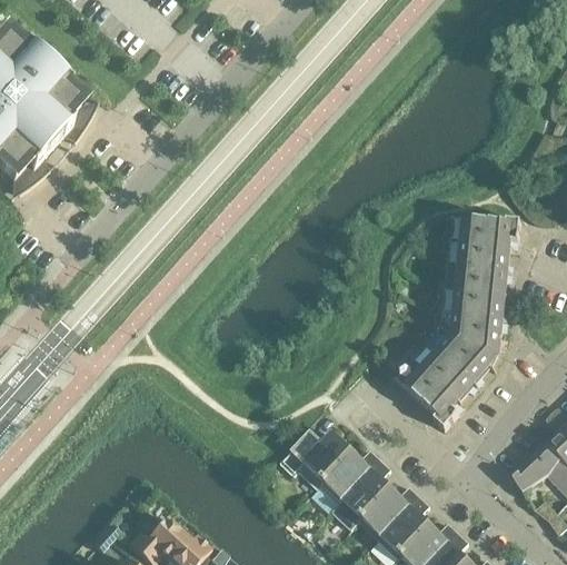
[(16,192),(17,194),(32,182),(48,169),(47,168),(45,170),(37,162),(65,131),(73,139),(71,140),(72,141),(83,126),(93,108),(92,108),(90,111),(77,106),(78,105),(62,91),(66,86),(67,87),(68,86),(25,46),(22,47),(23,48),(19,52),(3,39),(0,42),(0,168),(11,178),(12,178),(19,190),(16,192)]
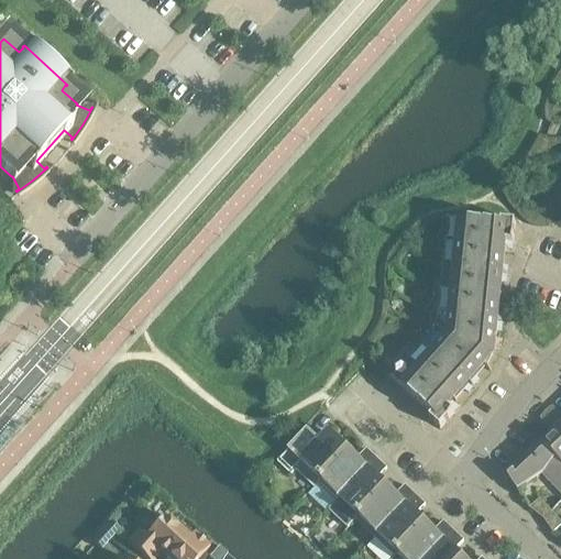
[(498,222),(446,217),(438,216),(427,318),(422,330),(385,372),(430,413),(426,417),(427,418),(428,416),(437,424),(436,426),(437,426),(458,403),(491,365),(499,343),(507,271),(510,249),(513,217),(512,217),(512,219),(501,218),(501,216),(499,216),(498,222)]
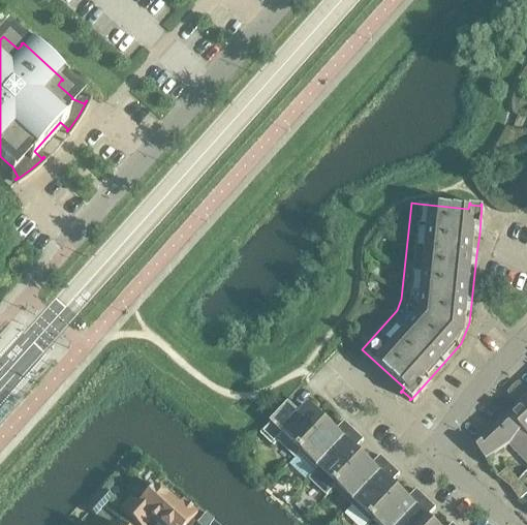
[(526,391),(526,390),(526,387),(517,379),(512,382),(526,398),(526,391)]
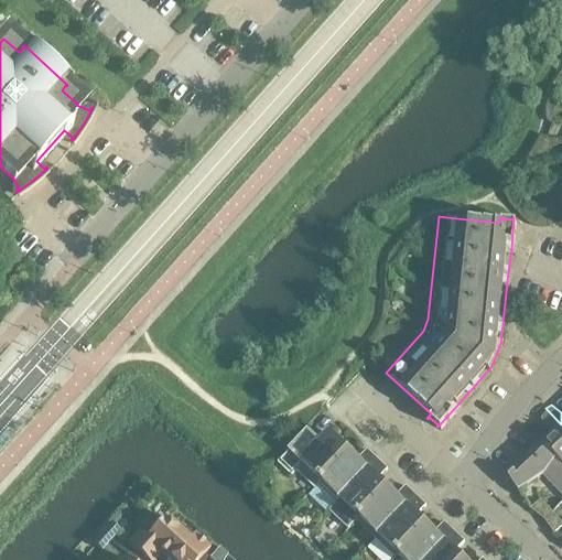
[(561,424),(546,408),(544,409),(539,416),(548,428),(549,427),(552,429),(549,434),(541,441),(561,462),(561,424)]
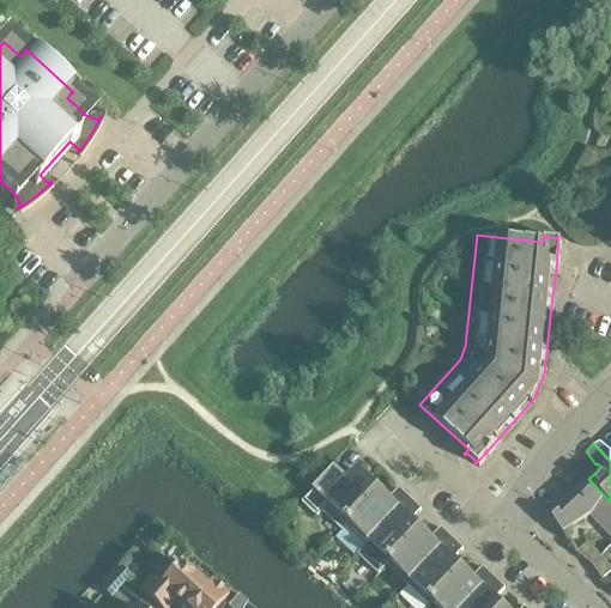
[(17,456),(0,473),(0,484),(22,460),(17,456)]
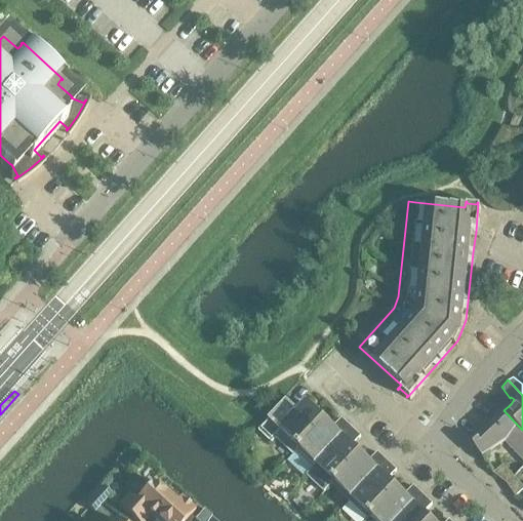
[(274,435),(290,450),(323,416),(317,405),(312,408),(304,400),(295,408),(284,397),(256,427),(270,439),(274,435)]
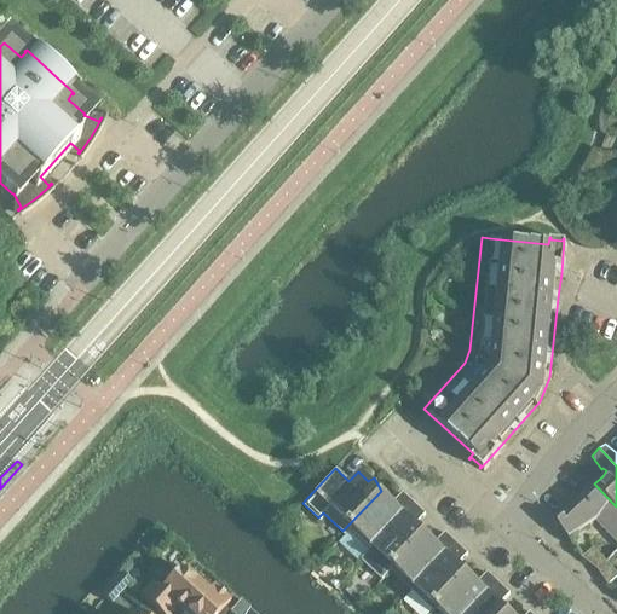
[(616,507),(594,484),(557,520),(568,534),(595,515),(616,538),(616,507)]
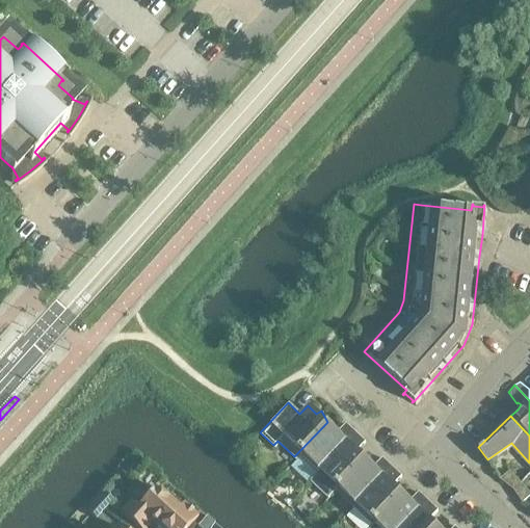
[(327,422),(294,456),(295,457),(298,454),(315,471),(353,430),(344,421),(338,428),(339,429),(336,432),(327,422)]
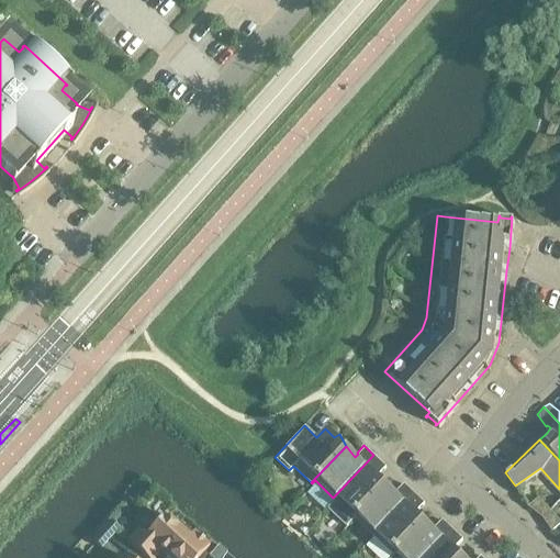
[(373,455),(333,498),(326,504),(346,523),(353,515),(384,482),(372,473),(376,470),(377,471),(383,464),(373,455)]
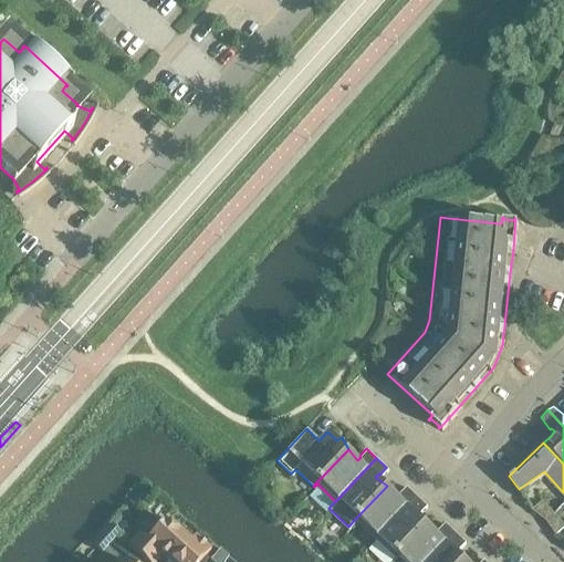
[(387,486),(355,519),(374,538),(415,495),(405,485),(398,492),(399,493),(396,497),(387,486)]
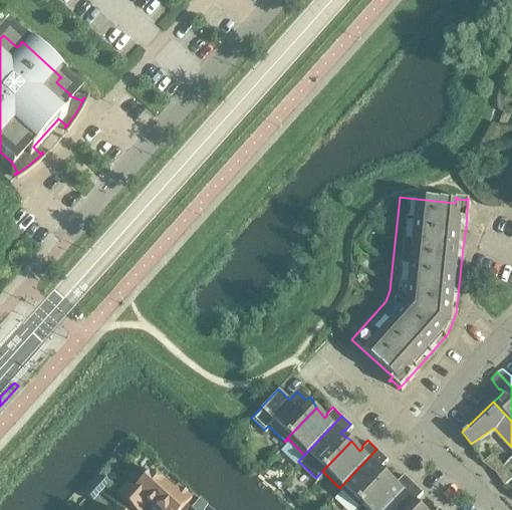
[(376,449),(339,488),(357,504),(387,474),(375,466),(378,463),(379,464),(386,457),(376,449)]
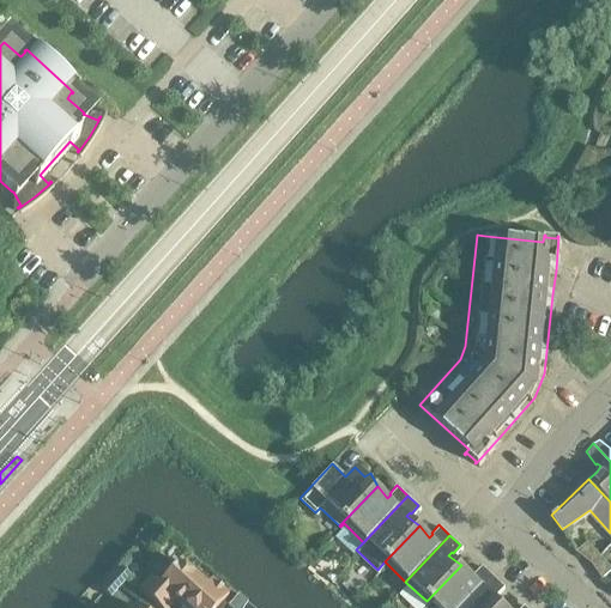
[(590,560),(598,553),(585,539),(575,548),(590,560)]
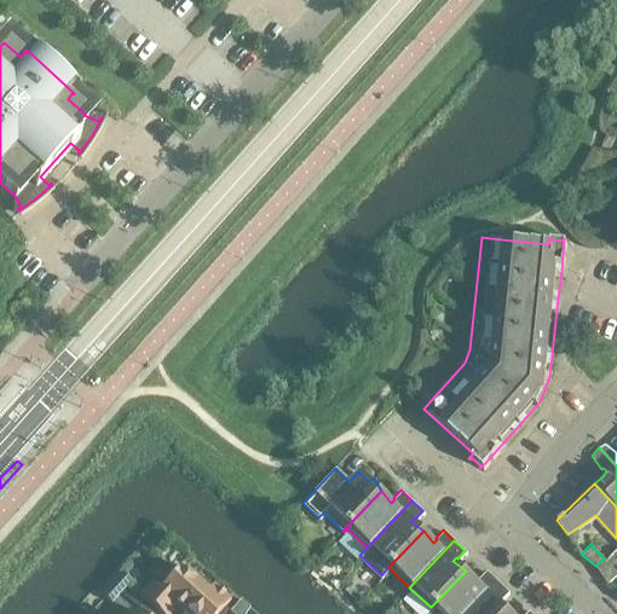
[(595,566),(606,581),(616,572),(604,559),(595,566)]
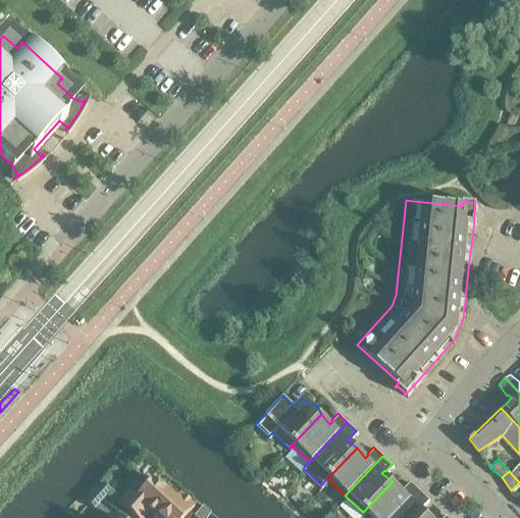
[(186,511),(192,504),(177,490),(173,496),(150,475),(133,495),(125,487),(115,500),(136,517),(139,517),(147,510),(156,517),(183,517),(188,512),(186,511)]
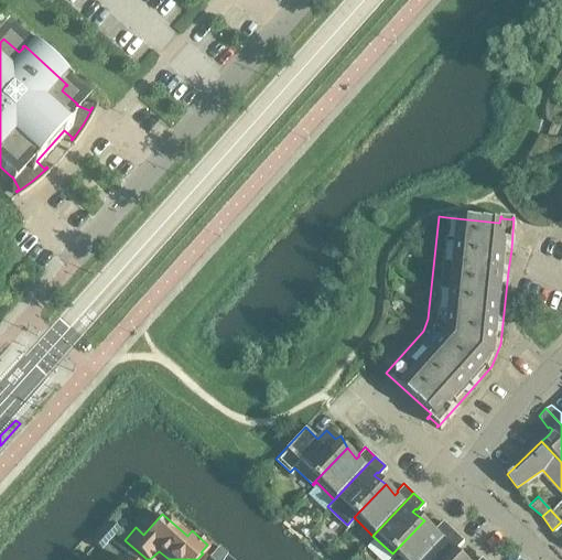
[(117,527),(108,519),(99,529),(108,537),(117,527)]
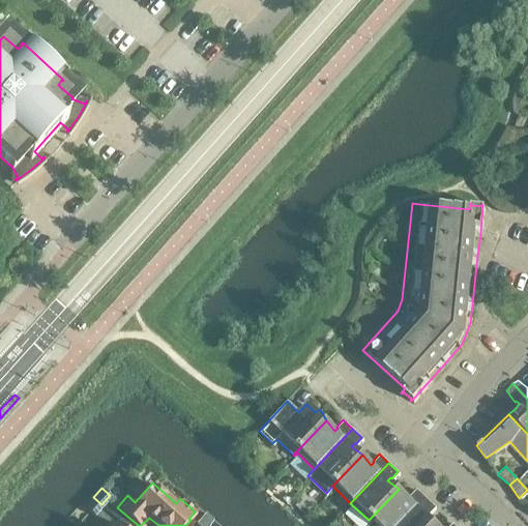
[(399,489),(369,520),(369,521),(372,518),(380,525),(397,525),(424,496),(415,488),(409,494),(410,496),(407,499),(399,489)]
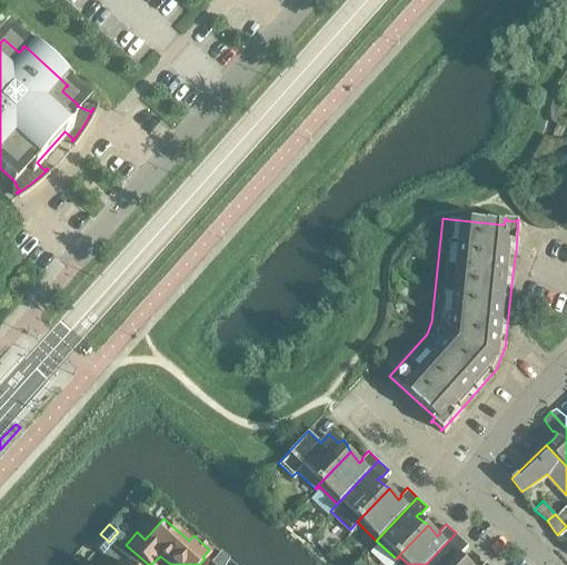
[(456,533),(426,564),(463,564),(466,562),(455,553),(457,548),(459,551),(466,543),(456,533)]
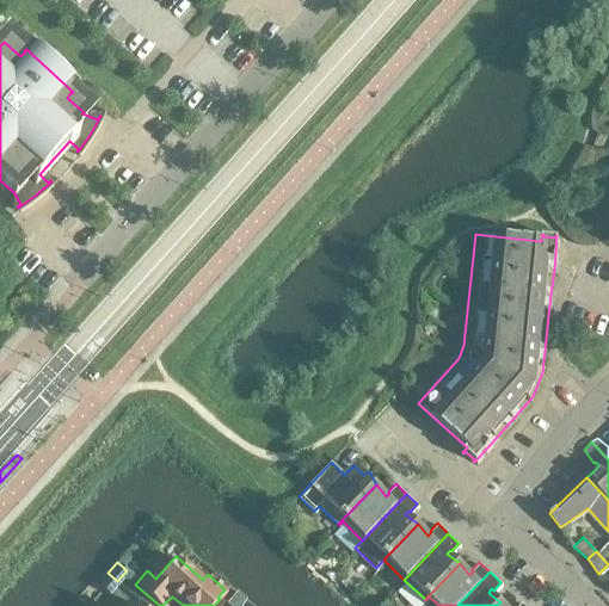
[(117,581),(108,573),(98,583),(106,592),(117,581)]
